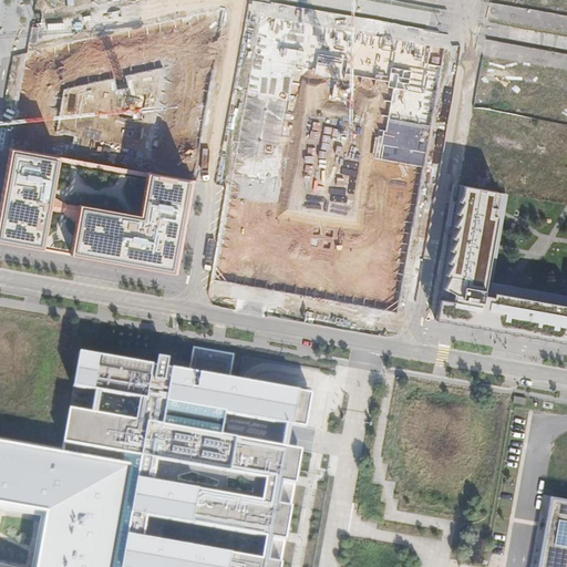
[(223,0),(32,43),(17,127),(55,135),(66,79),(172,52),(154,156),(195,162),(226,0),(223,0)]
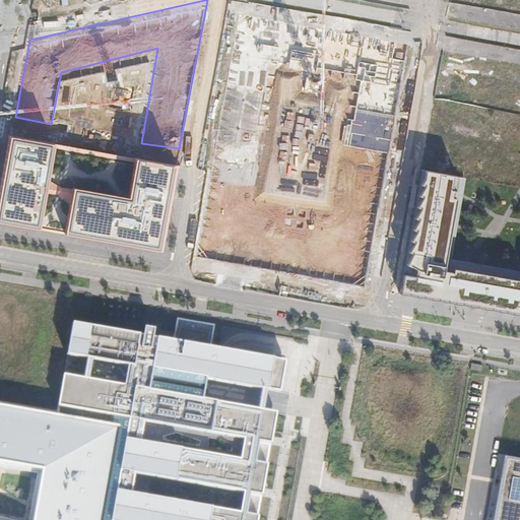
[(244,6),(229,82),(268,89),(275,54),(366,71),(349,146),(390,150),(412,39),(244,6)]
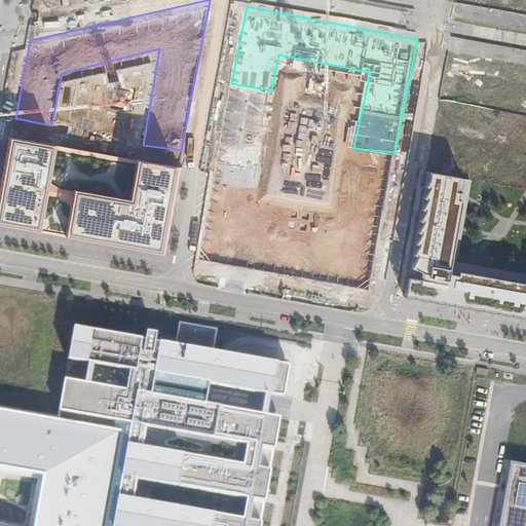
[(260,142),(220,134),(199,243),(238,251),(260,142)]
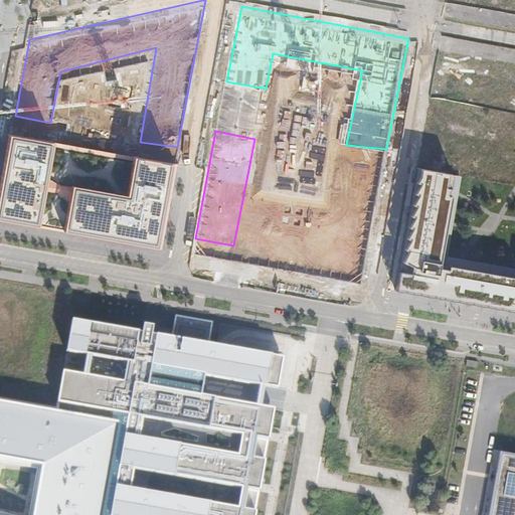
[(176,164),(9,134),(0,184),(0,219),(124,242),(161,248),(176,164)]
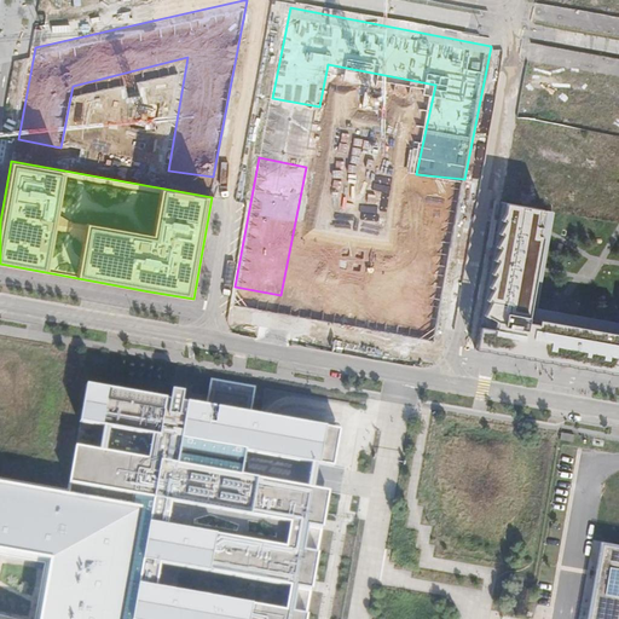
[(539,209),(501,202),(474,348),(516,356),(618,375),(618,333),(539,319),(538,324),(527,322),(542,236),(537,235),(538,226),(536,225),(539,209)]
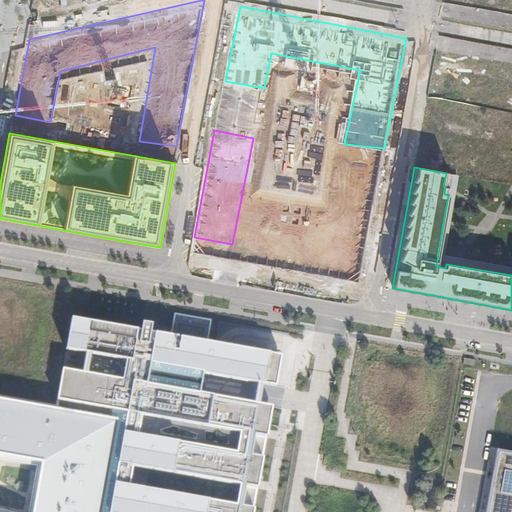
[(362,237),(289,224),(284,252),(357,266),(362,237)]
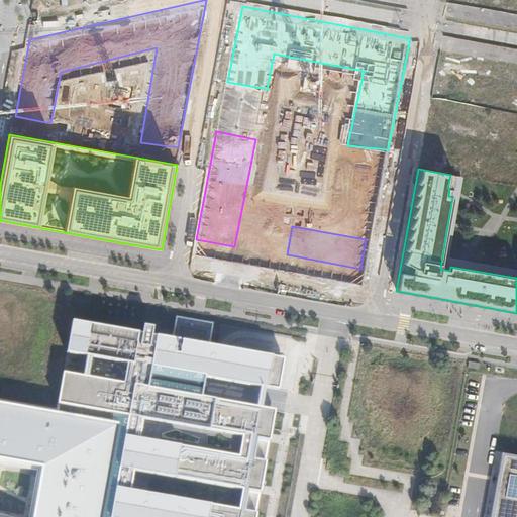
[(254,516),(274,408),(262,406),(266,385),(279,387),(284,355),(208,342),(213,320),(175,313),(171,335),(150,332),(152,324),(142,322),(140,330),(72,319),(67,349),(87,353),(83,373),(63,369),(56,405),(0,395),(0,516),(254,516)]
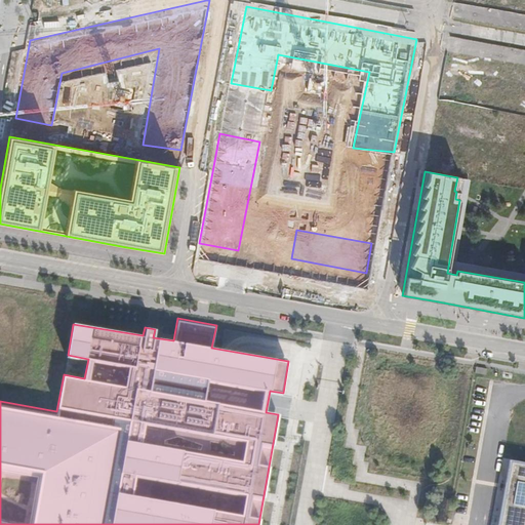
[(498,524),(524,524),(524,463),(510,461),(498,524)]
